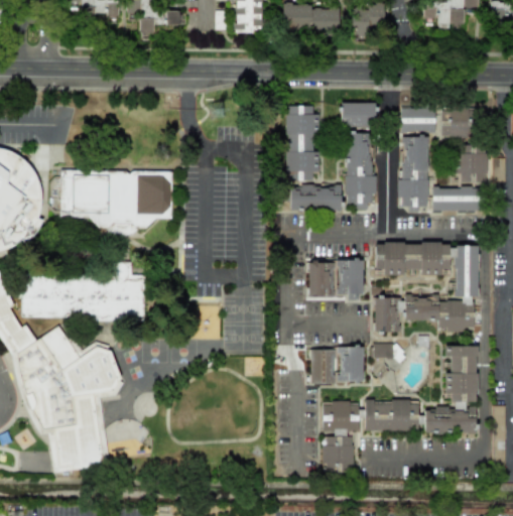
[(68,0),(68,2),(82,3),(82,18),(96,19),(96,14),(118,15),(118,0),(68,0)]
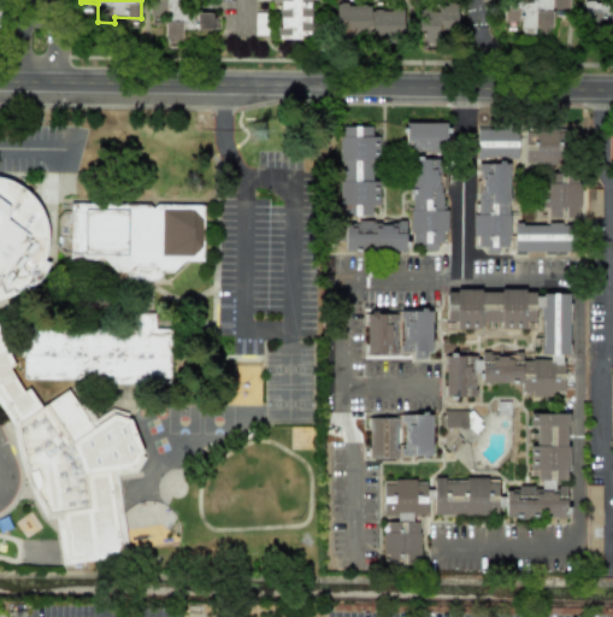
[(184,12),(184,0),(151,0),(151,21),(168,21),(168,39),(184,39),(184,29),(214,30),(216,13),(184,12)]
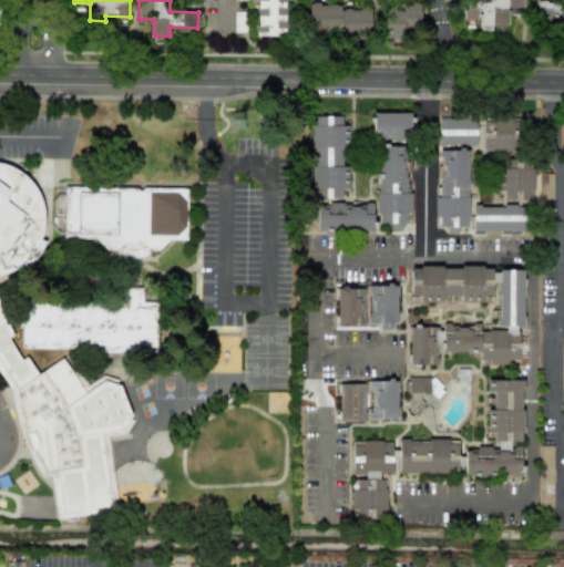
[(259,0),(259,35),(288,35),(288,0),(259,0)]
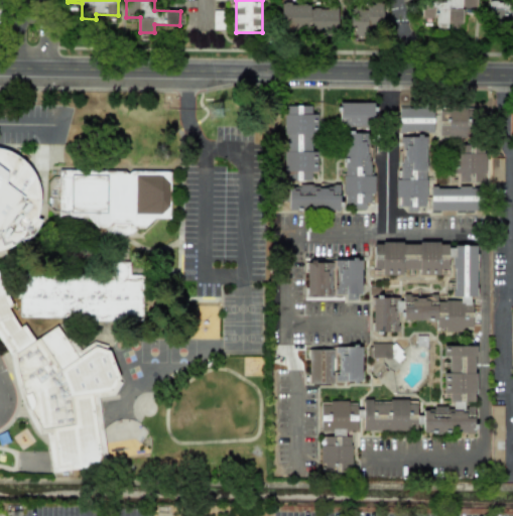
[(478,0),(423,0),(424,18),(438,17),(438,25),(465,25),(464,7),(478,7),(478,0)]
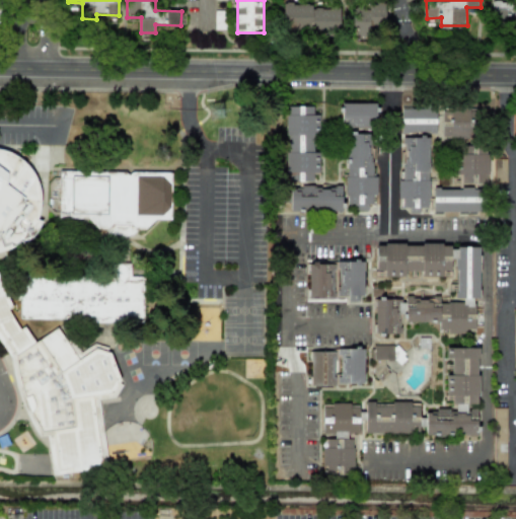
[(494,25),(515,24),(515,1),(494,1),(494,25)]
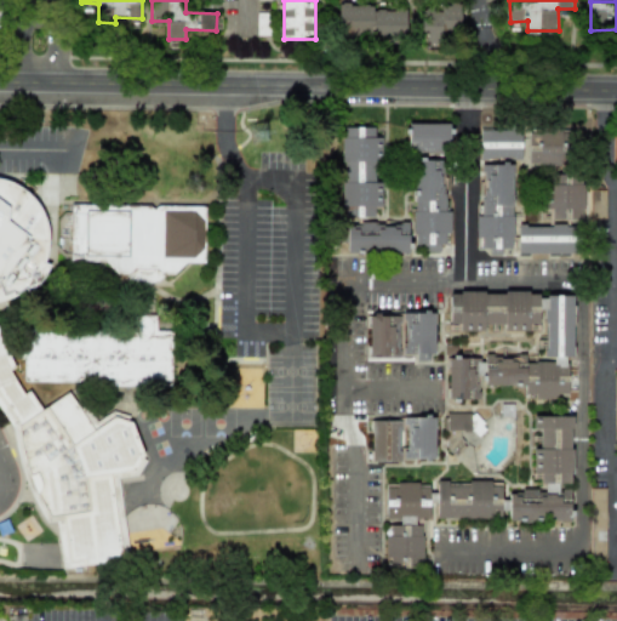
[(462,5),(424,6),(426,49),(444,47),(444,32),(463,32),(462,5)]
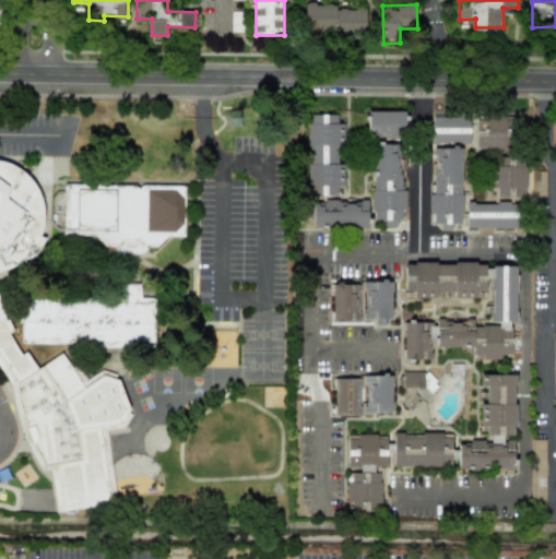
[(367,7),(307,7),(307,33),(368,32),(367,7)]
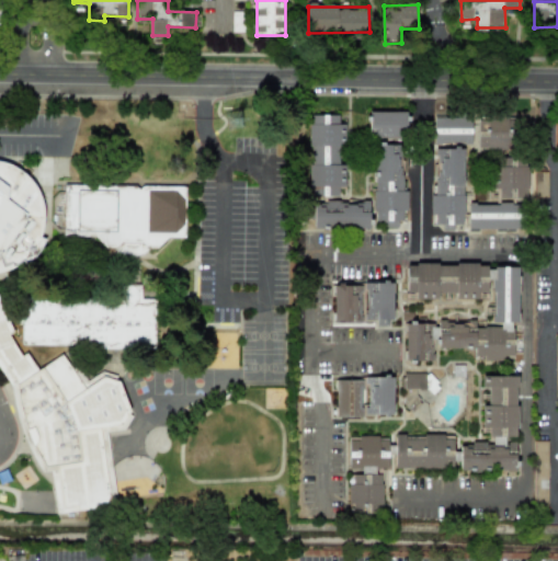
[(235,32),(245,32),(245,14),(235,14),(235,32)]
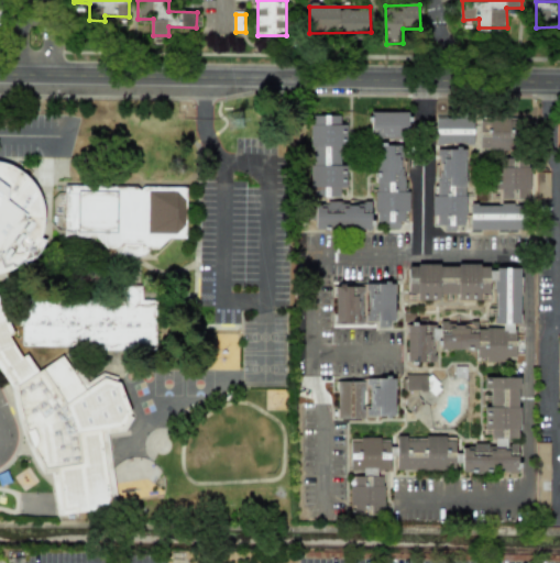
[(373,139),(412,138),(410,111),(373,112),(373,139)]
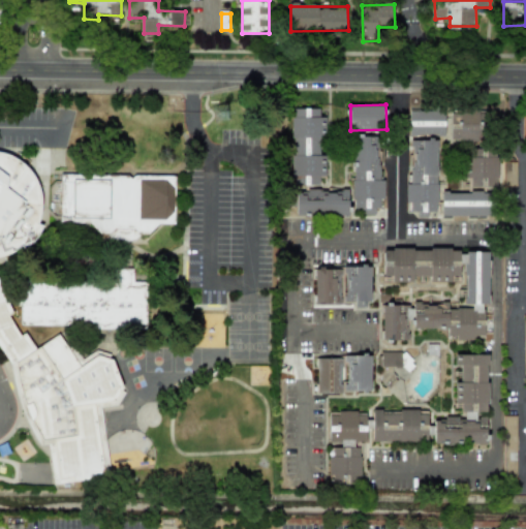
[(298,217),(351,215),(351,209),(363,209),(363,215),(377,214),(377,208),(383,208),(381,135),(352,135),(354,189),(321,190),(320,177),(328,176),(327,155),(321,155),(320,138),(328,138),(327,117),(321,117),(321,107),(292,109),(295,185),(302,184),(303,193),(298,193),(298,217)]
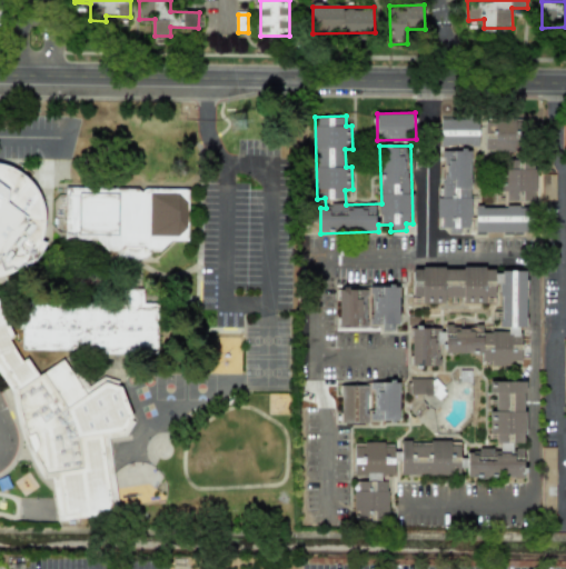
[(520,151),(522,118),(486,117),(486,151),(520,151)]
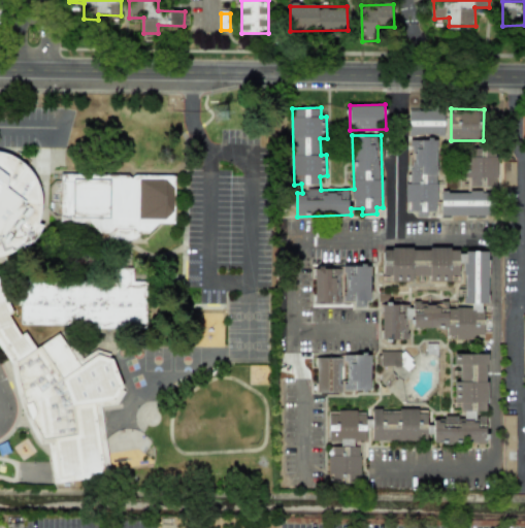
[(411,134),(446,134),(446,109),(411,110),(411,134)]
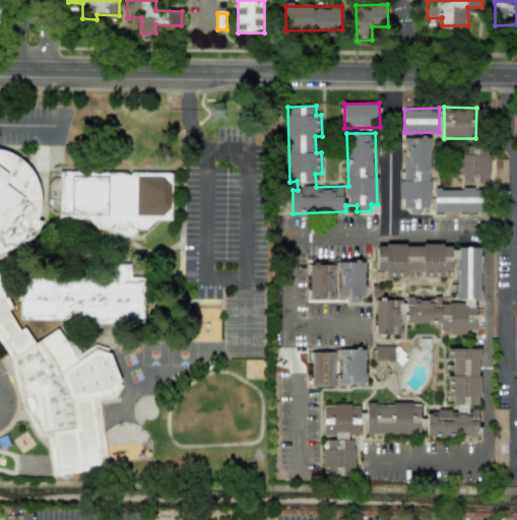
[(403,208),(432,208),(432,137),(403,137),(403,208)]
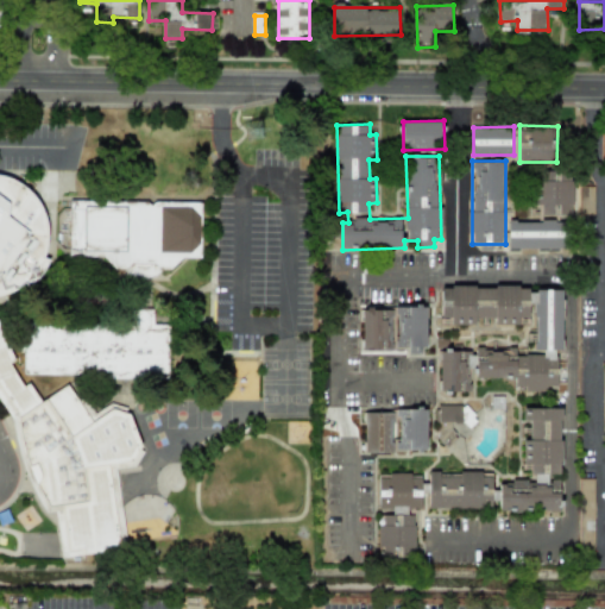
[(536,171),(537,205),(543,205),(543,215),(574,215),(574,170),(536,171)]
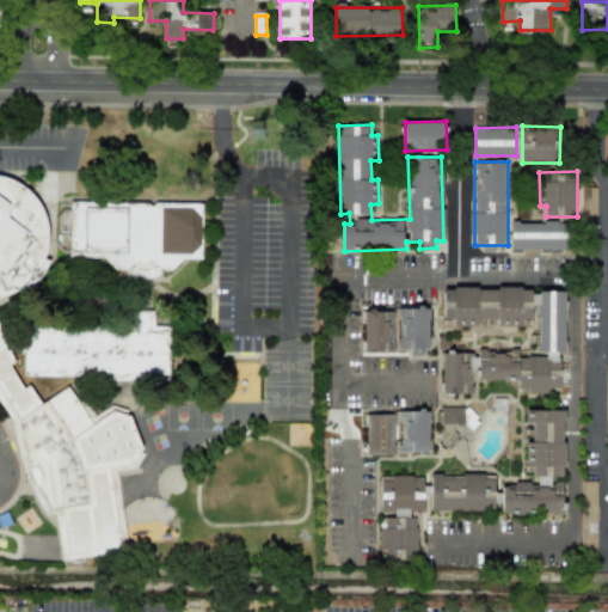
[(0,298),(1,299),(30,285),(37,285),(53,262),(48,259),(50,225),(36,194),(10,177),(0,176),(0,298)]
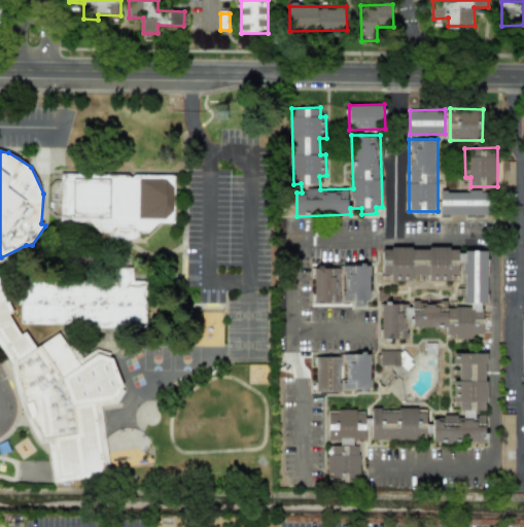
[(517,161),(502,161),(502,185),(517,186),(517,161)]
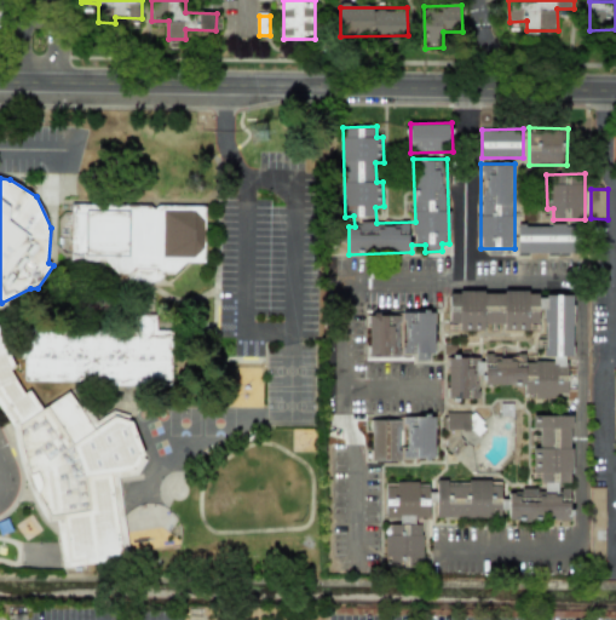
[(207,206),(74,205),(73,263),(116,263),(116,275),(132,275),(132,279),(182,279),(183,263),(206,263),(207,206)]
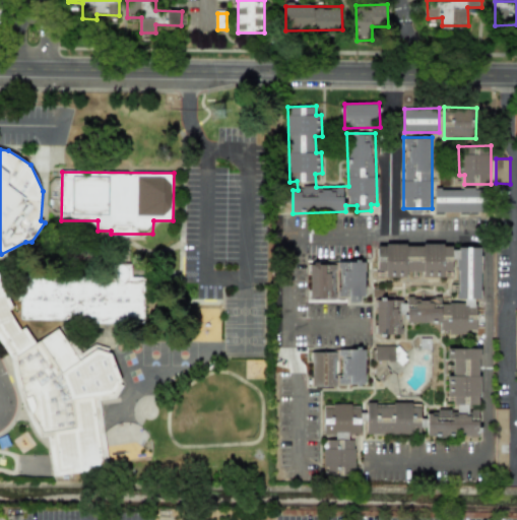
[(487,189),(436,188),(436,211),(487,212),(487,189)]
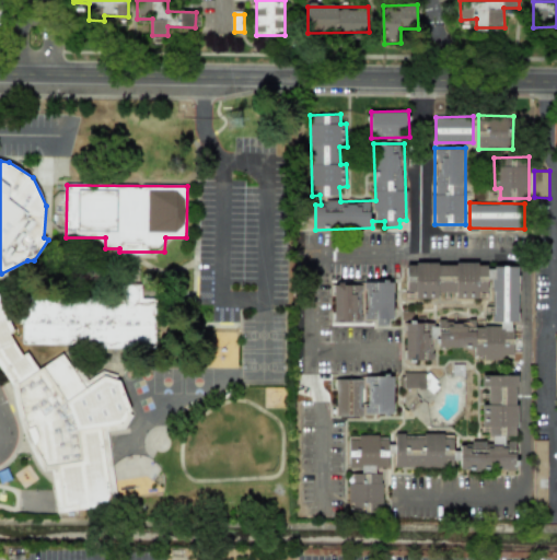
[(519,267),(408,263),(407,292),(416,292),(416,299),(439,299),(439,293),(479,295),(479,292),(488,292),(488,279),(495,279),(494,325),(476,324),(476,323),(439,322),(439,324),(413,323),(413,319),(407,318),(405,359),(434,361),(436,347),(476,349),(476,356),(485,356),(485,359),(515,360),(519,267)]
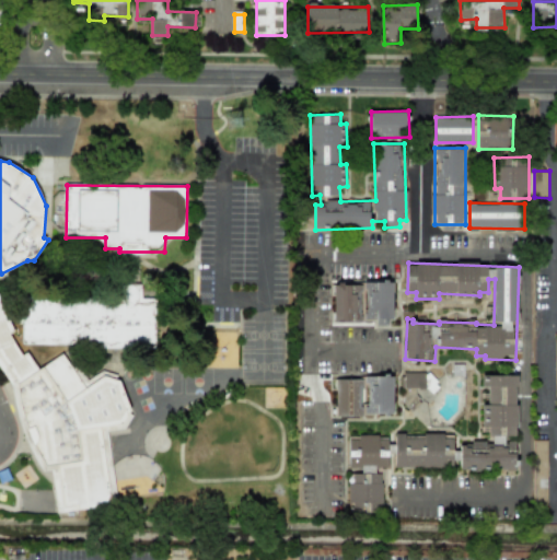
[(335,322),(379,322),(379,325),(394,325),(393,282),(335,283),(335,322)]
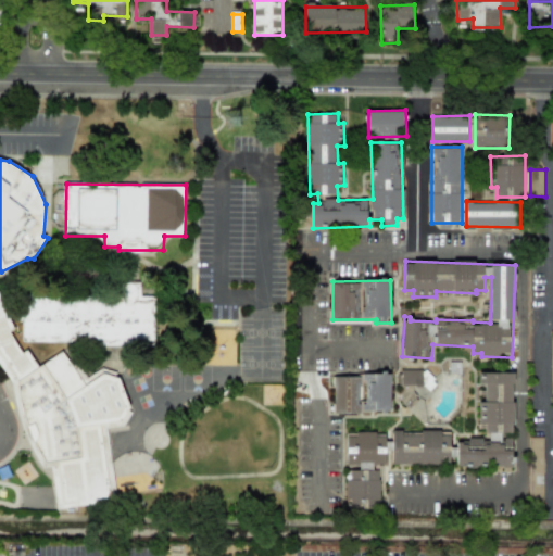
[(23,341),(156,345),(158,297),(142,297),(142,282),(120,281),(120,297),(25,293),(23,341)]
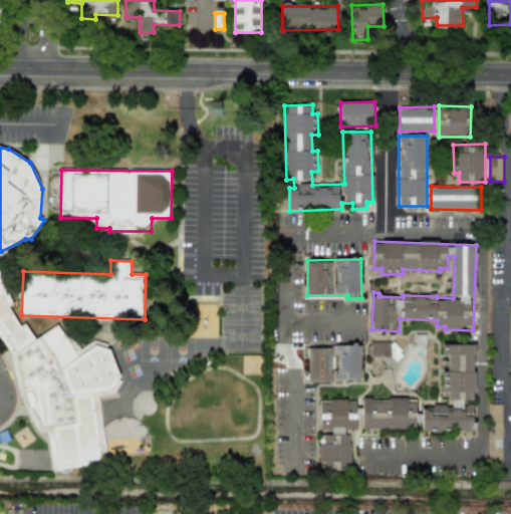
[(0,335),(18,375),(19,378),(29,402),(29,409),(40,433),(49,432),(53,470),(95,466),(107,461),(100,395),(120,393),(117,368),(106,341),(97,342),(74,352),(62,325),(34,337),(28,324),(19,325),(11,306),(14,305),(9,293),(5,294),(4,281),(0,271),(0,335)]
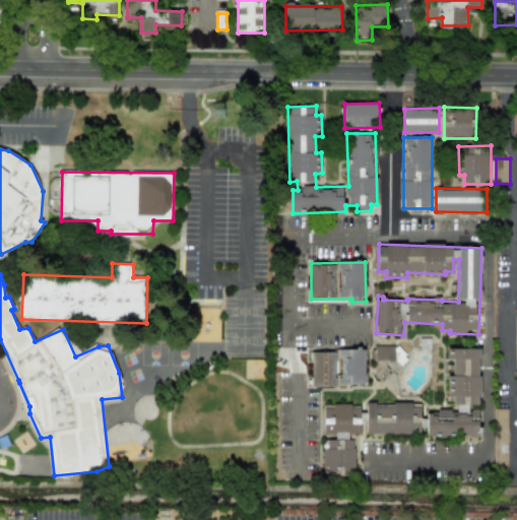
[(396,346),(377,345),(377,361),(396,361),(396,346)]
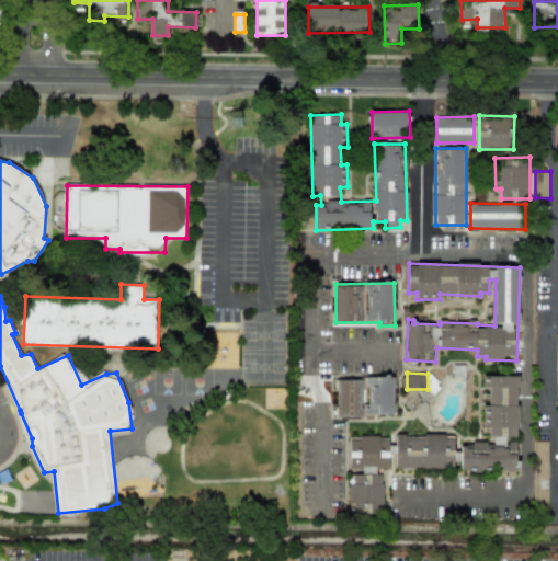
[(397,467),(462,469),(462,470),(517,471),(517,443),(507,443),(507,437),(519,437),(520,376),(485,376),(485,395),(486,395),(486,428),(492,428),(492,444),(457,443),(458,436),(398,435),(397,467)]
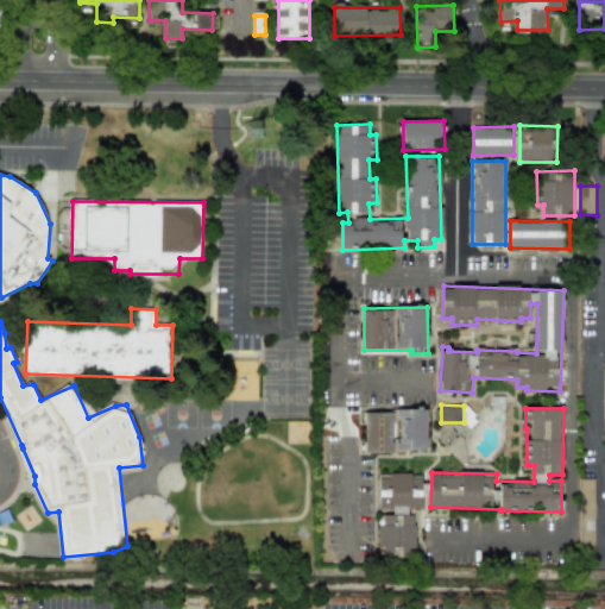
[(366,451),(428,452),(428,410),(366,410),(366,451)]
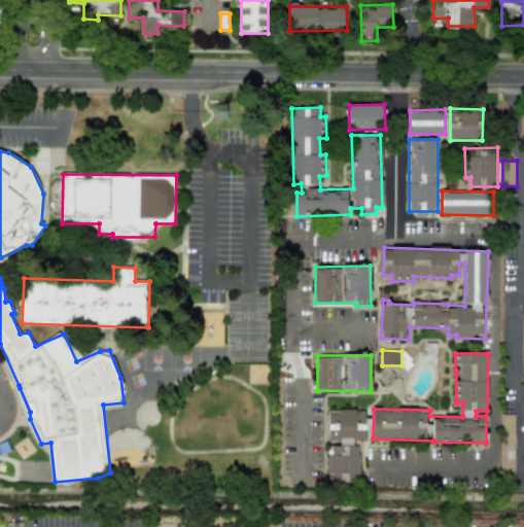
[(329,483),(360,482),(359,440),(367,440),(367,425),(373,425),(373,415),(358,415),(358,410),(329,410),(329,443),(329,483)]
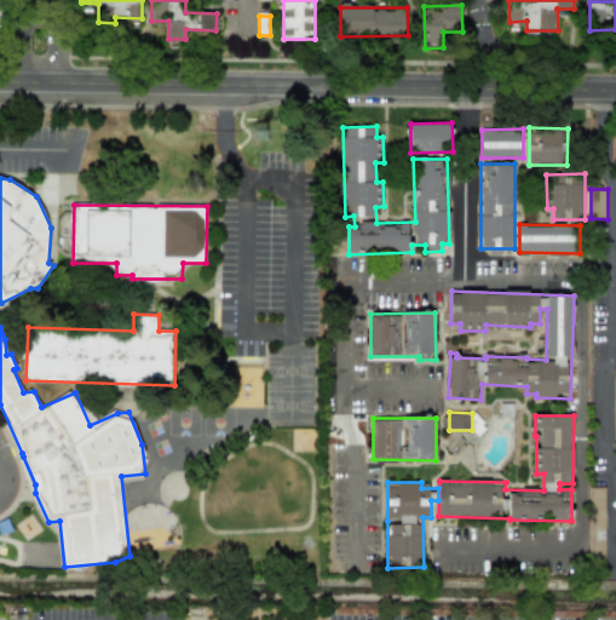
[(606,487),(592,487),(593,560),(608,560),(606,487)]
